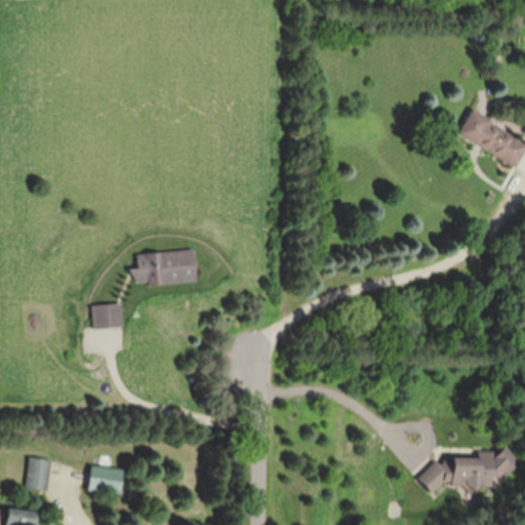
[(524,151),(524,139),(471,110),(457,133),(517,167),(524,151)]
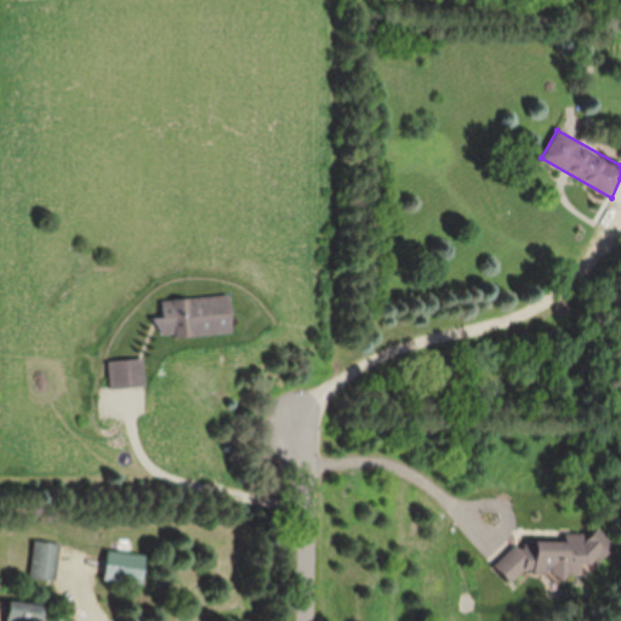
[(232,334),(231,296),(160,300),(161,318),(158,318),(158,337),(232,334)]
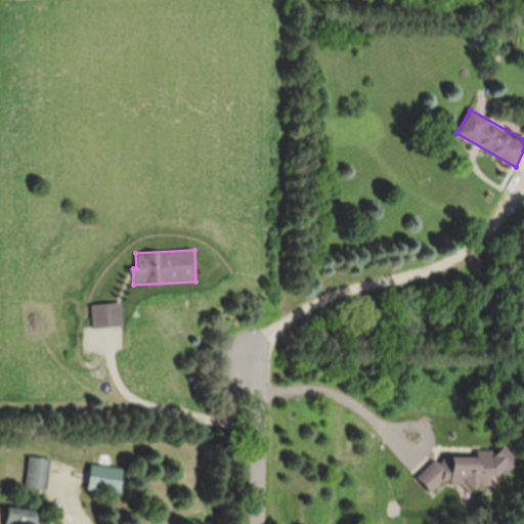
[(121,325),(121,303),(91,303),(91,325),(121,325)]
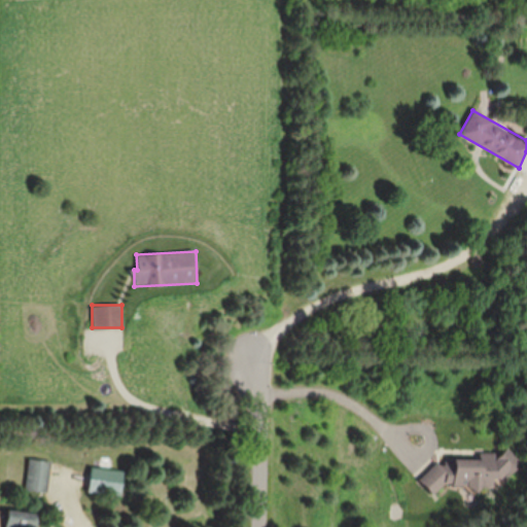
[(49,491),(50,460),(28,459),(28,491),(49,491)]
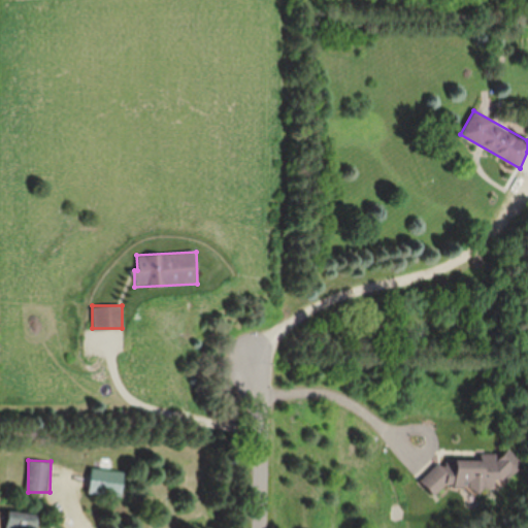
[(426,461),(426,488),(492,488),(492,476),(507,476),(507,461),(426,461)]
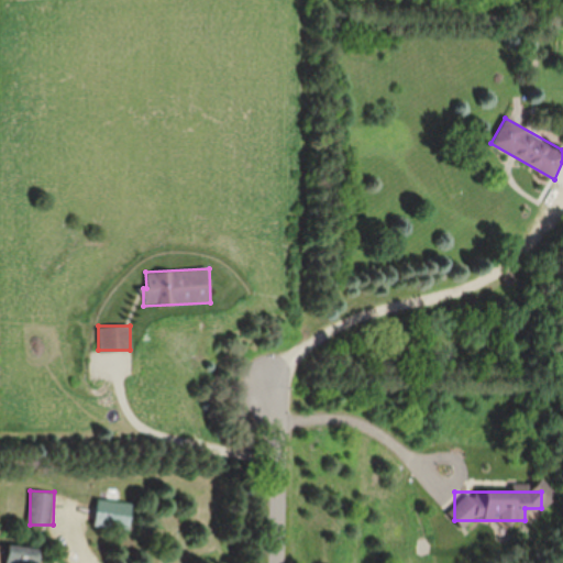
[(132,501),(98,500),(97,528),(131,529),(132,501)]
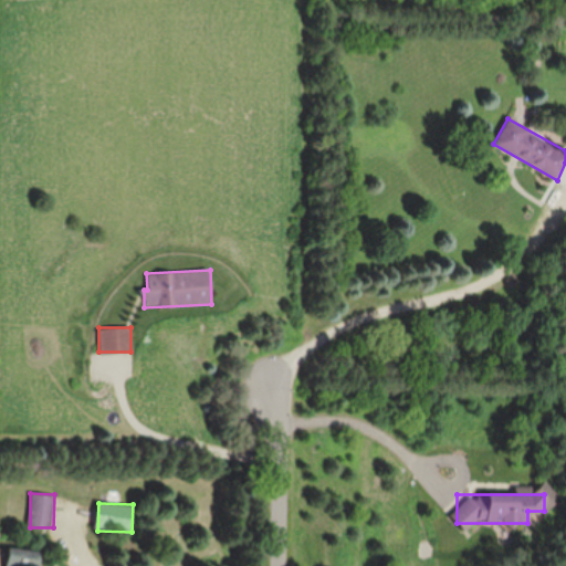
[(38,565),(40,552),(7,548),(4,565),(38,565)]
